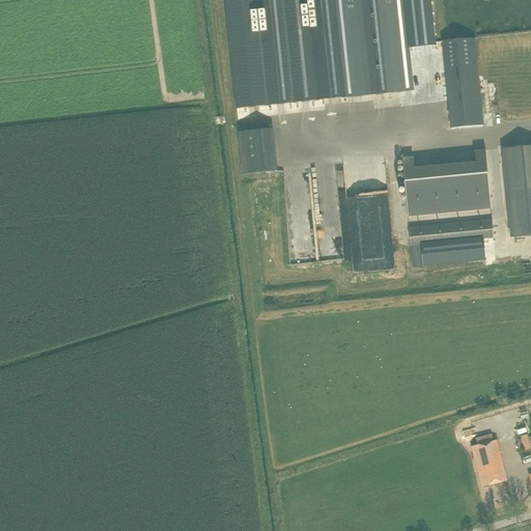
[(225,0),(236,109),(317,101),(307,0),(225,0)]
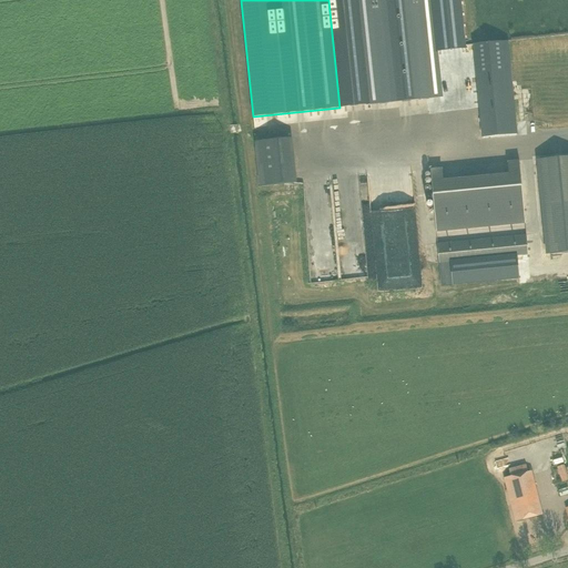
[(358,0),(328,0),(340,108),(369,104),(358,0)]
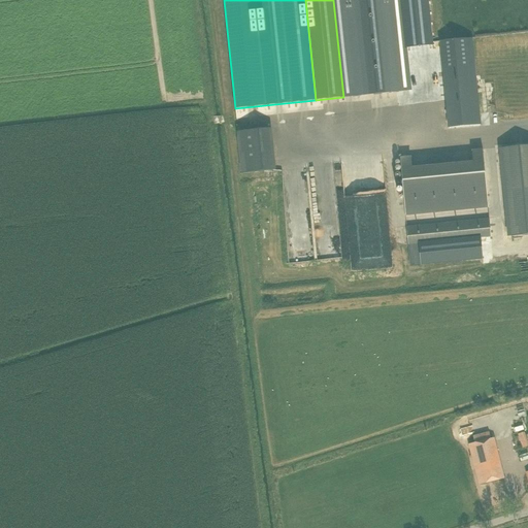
[(341,0),(352,97),(403,92),(393,0),(341,0)]
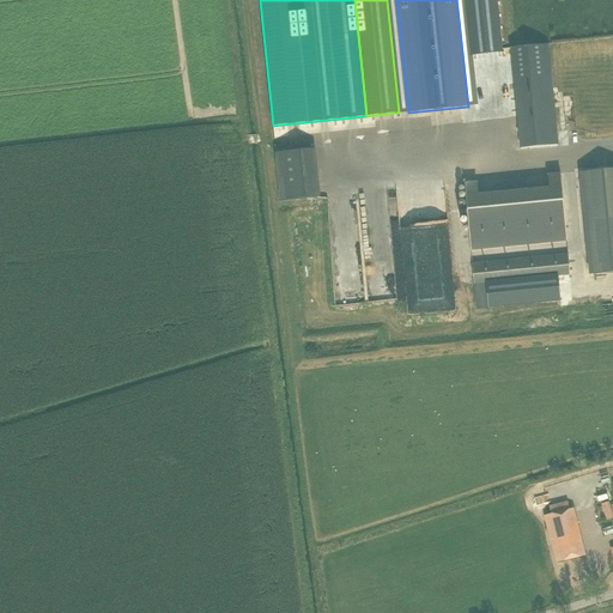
[(497,0),(466,0),(472,52),(502,49),(497,0)]
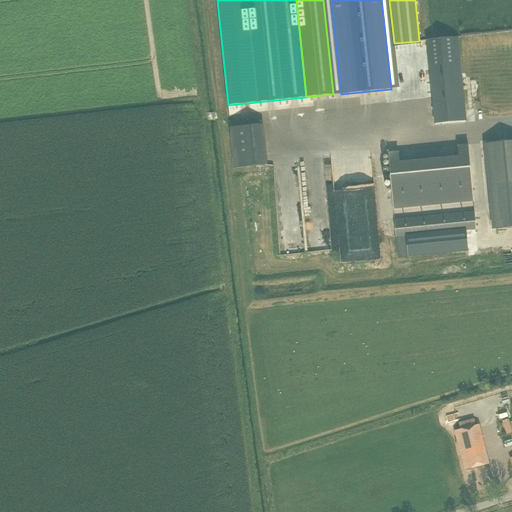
[(448,38),(427,40),(434,114),(435,124),(466,121),(465,111),(458,38),(458,37),(448,38)]
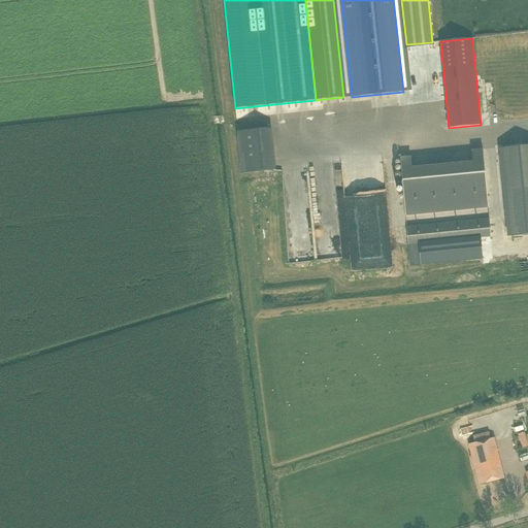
[(274,170),(270,129),(236,132),(239,173),(274,170)]
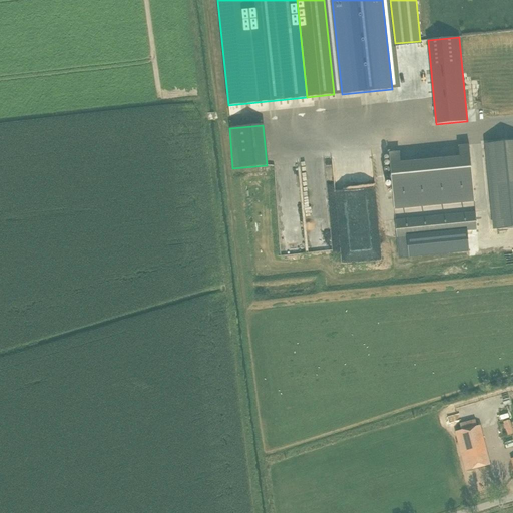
[(512,141),(486,145),(494,229),(512,227),(512,141)]
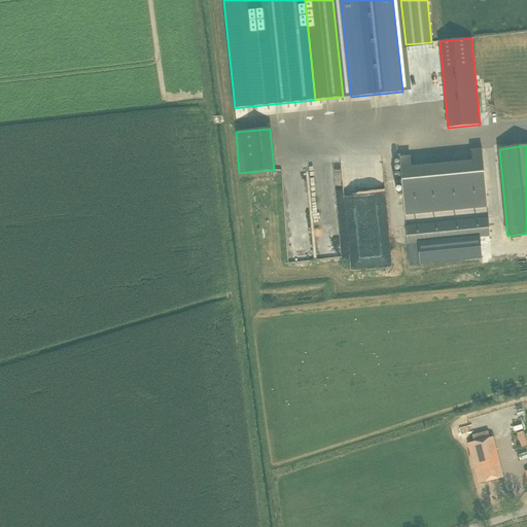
[(396,157),(403,215),(435,212),(436,217),(473,212),(473,209),(487,208),(480,149),(469,150),(470,161),(411,168),(409,155),(396,157)]
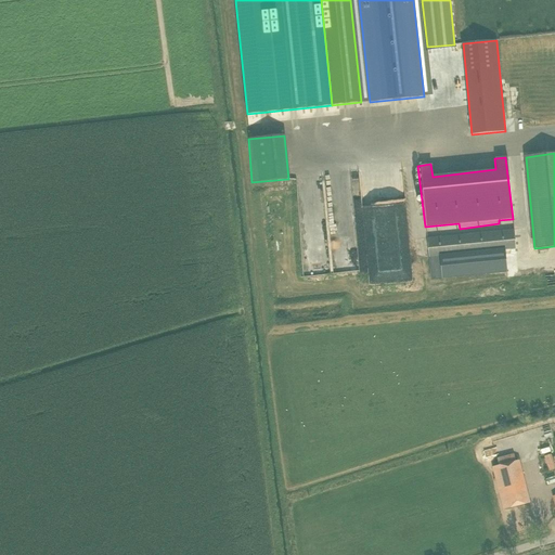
[(515,232),(429,240),(430,257),(439,256),(505,249),(517,248),(515,232)]
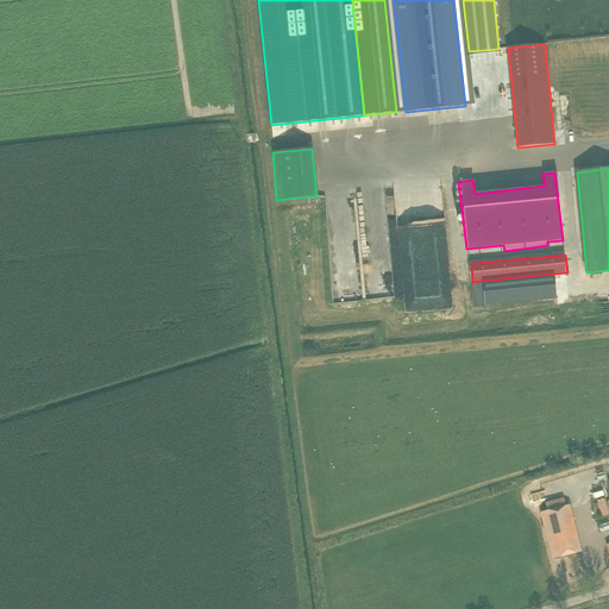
[(554,274),(482,281),(484,306),(557,299),(554,274)]
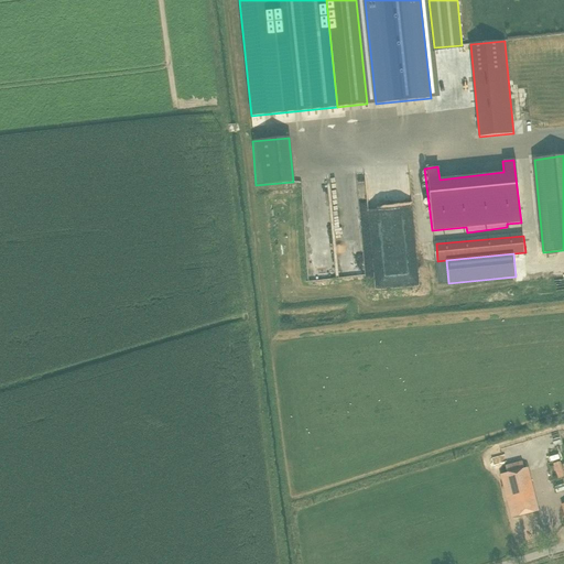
[(563,473),(559,461),(549,465),(554,480),(563,476),(563,473)]
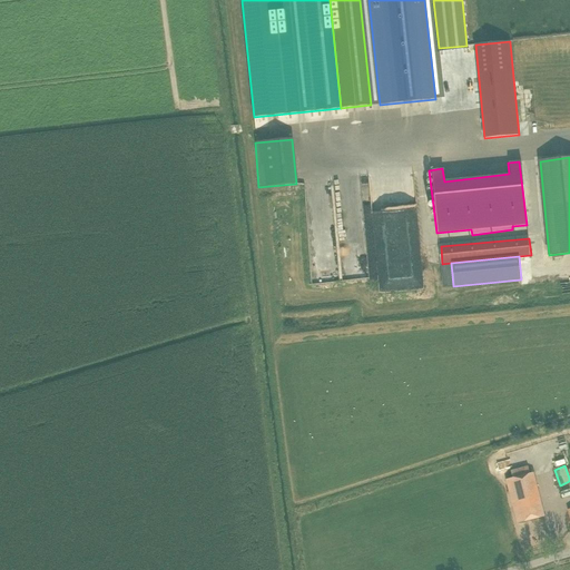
[(532,473),(507,480),(514,507),(540,500),(533,473),(532,473)]
